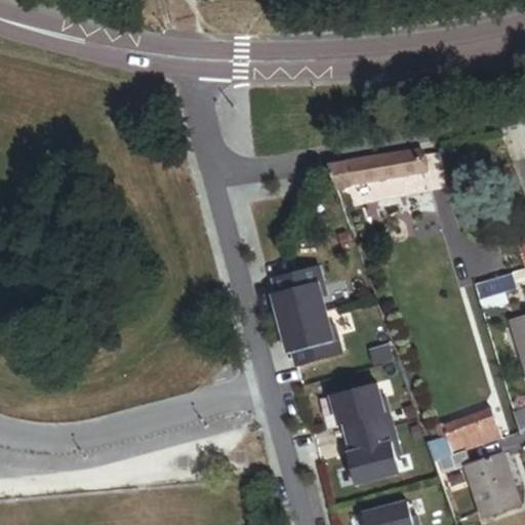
[(351,186),(420,173),(416,153),(347,162),(326,165),(335,192),(351,186)]
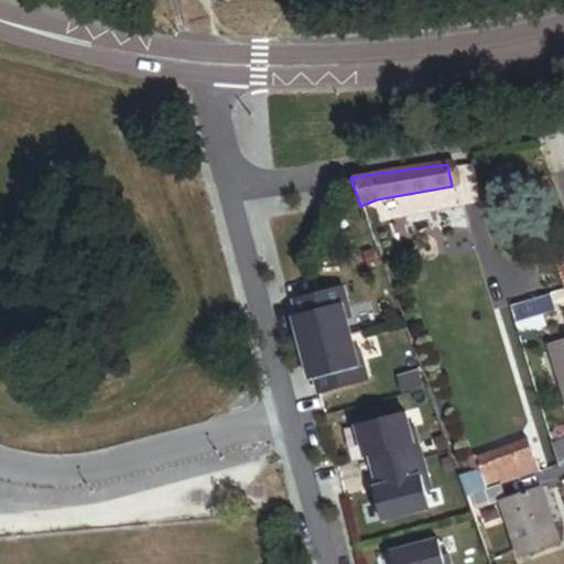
[(563,288),(563,247),(549,255),(563,289),(563,288)]
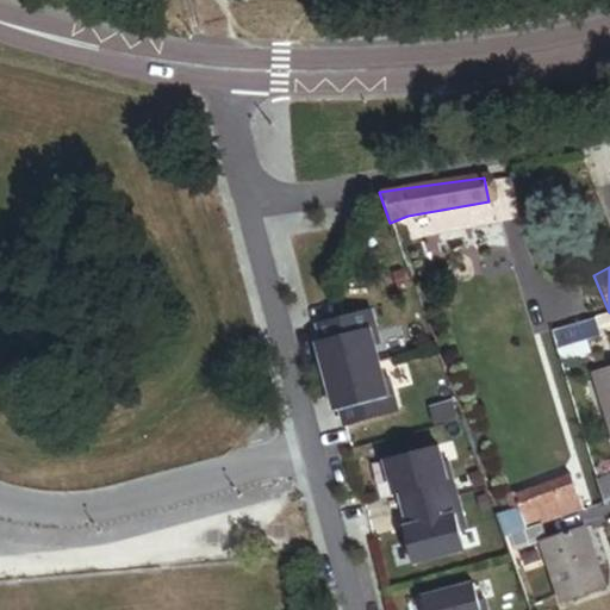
[(378,343),(368,310),(316,323),(321,340),(316,341),(325,375),(378,361),(373,344),(378,343)]
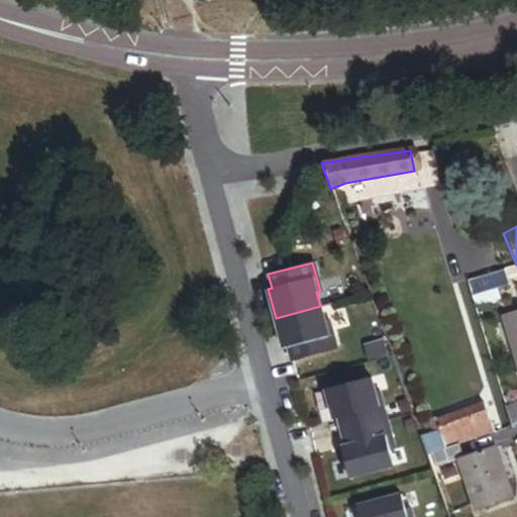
[(496,286),(492,272),(464,280),(469,294),(477,292),(488,288),(496,286)]
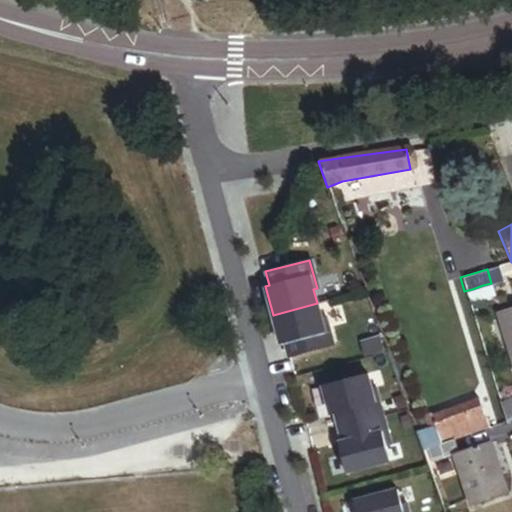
[(487,299),(483,285),(472,289),(476,302),(487,299)]
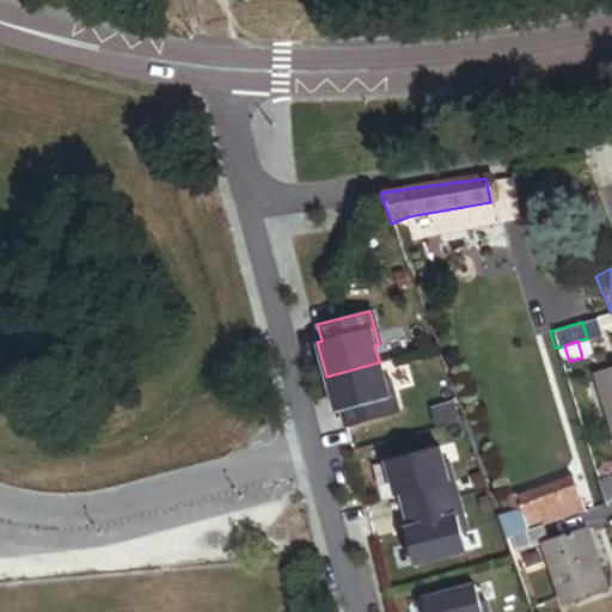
[(611,359),(600,362),(603,369),(593,372),(611,436),(611,359)]
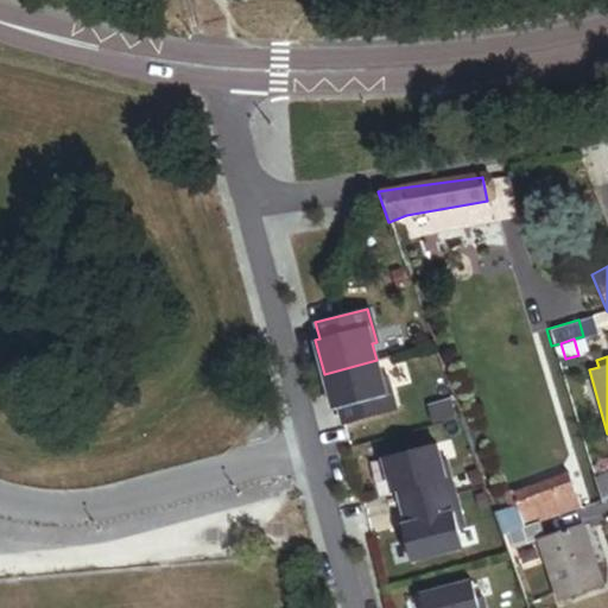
[(394,411),(385,375),(380,377),(377,360),(324,374),(333,409),(339,407),(342,424),(394,411)]
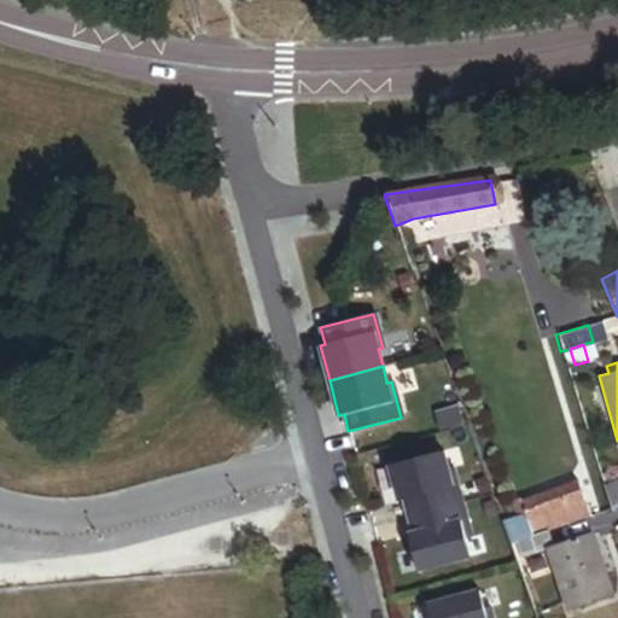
[(468,500),(459,465),(453,466),(448,448),(389,465),(398,500),(403,499),(408,517),(468,500)]
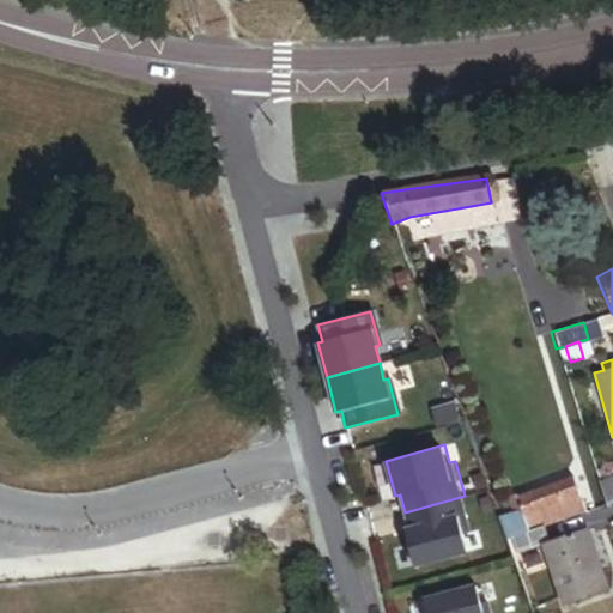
[(602,505),(612,499),(612,475),(596,485),(602,505)]
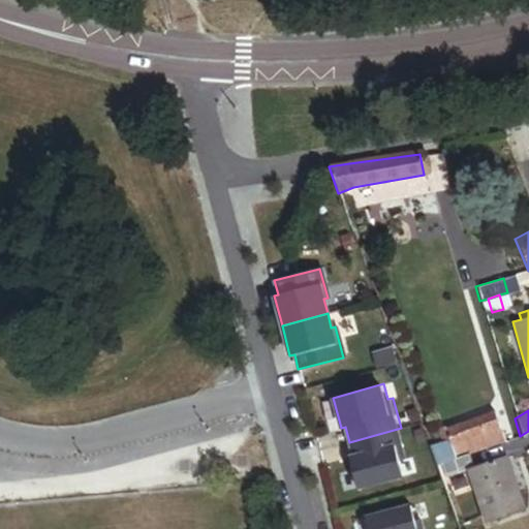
[(502,441),(497,425),(492,412),(436,432),(439,442),(430,445),(436,463),(466,454),(502,441)]
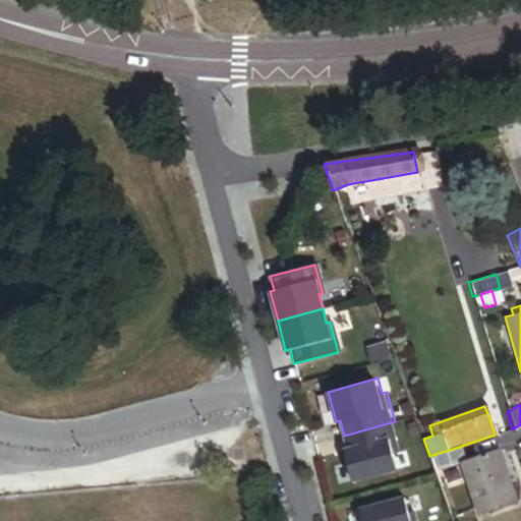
[(402,451),(395,421),(344,436),(348,449),(344,450),(352,479),(402,466),(398,452),(402,451)]
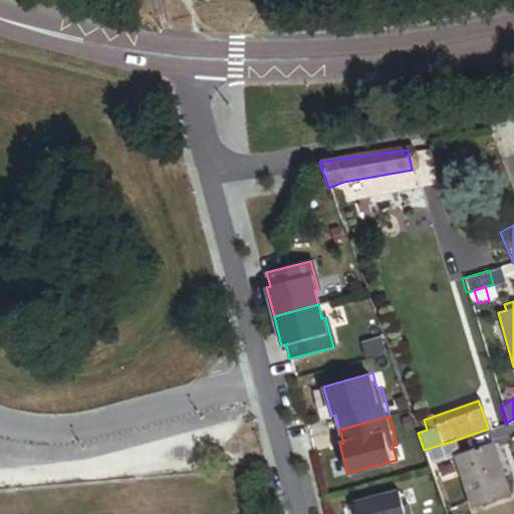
[(457,454),(453,441),(424,450),(428,464),(453,456),(457,454)]
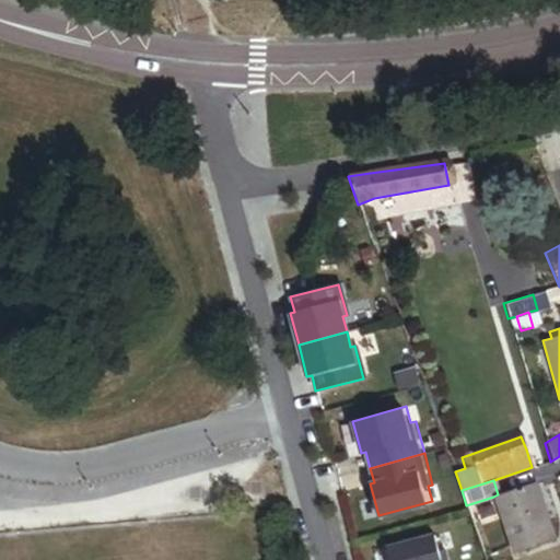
[(549,539),(533,485),(498,494),(493,497),(511,551),(549,539)]
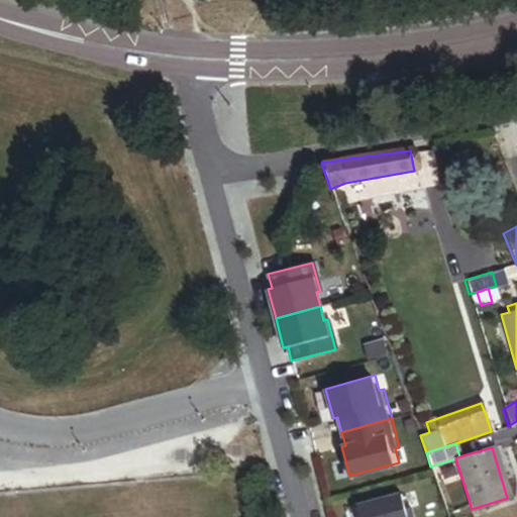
[(422,516),(419,505),(415,506),(411,491),(356,506),(359,516),(422,516)]
